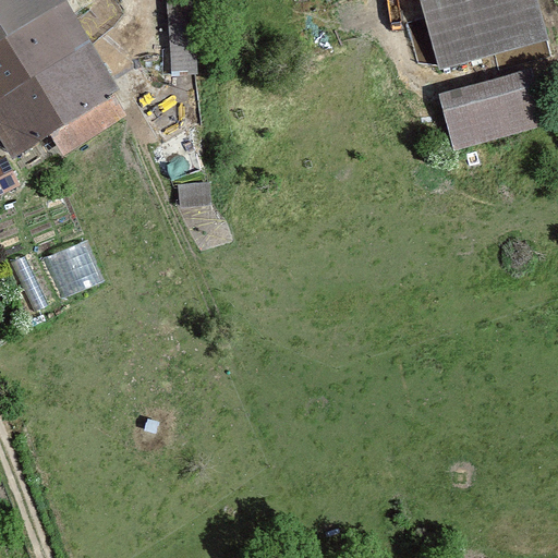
[(0,0),(0,134),(13,155),(51,130),(64,154),(128,112),(116,89),(120,86),(70,0),(0,0)]
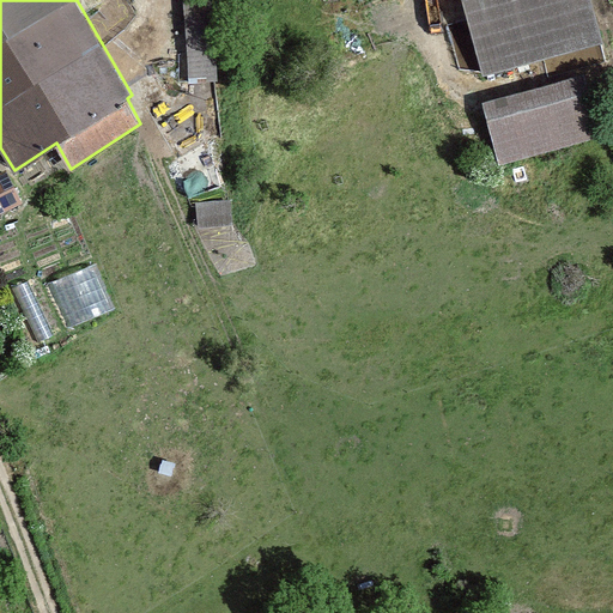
[(183,0),(189,82),(217,82),(211,0),(183,0)]
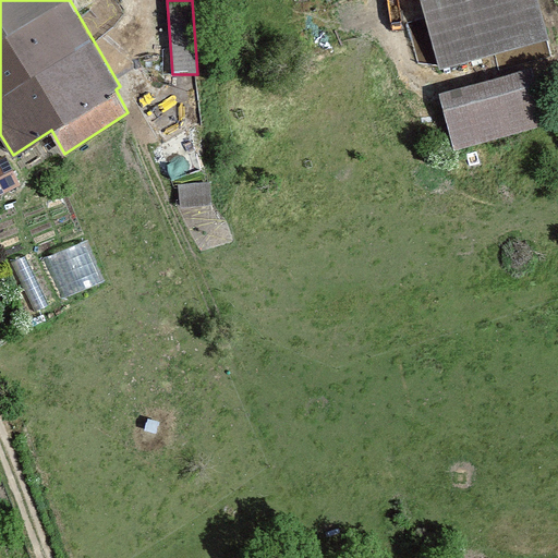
[(538,0),(421,0),(440,70),(548,39),(538,0)]
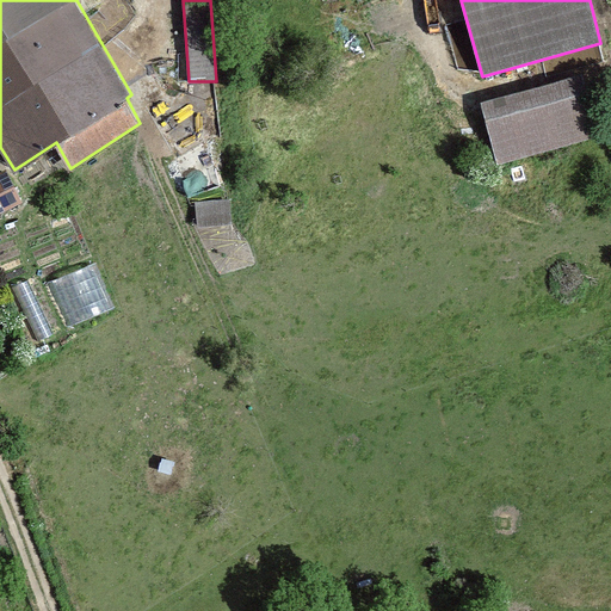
[(584,74),(483,100),(497,160),(597,135),(584,74)]
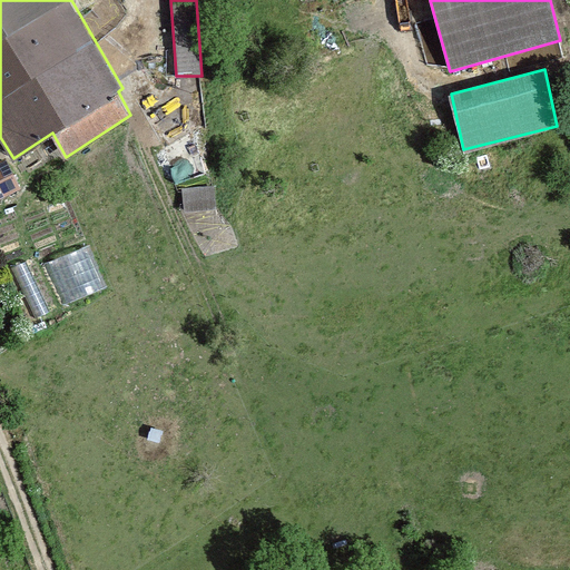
[(0,158),(0,196),(21,188),(7,156),(0,158)]
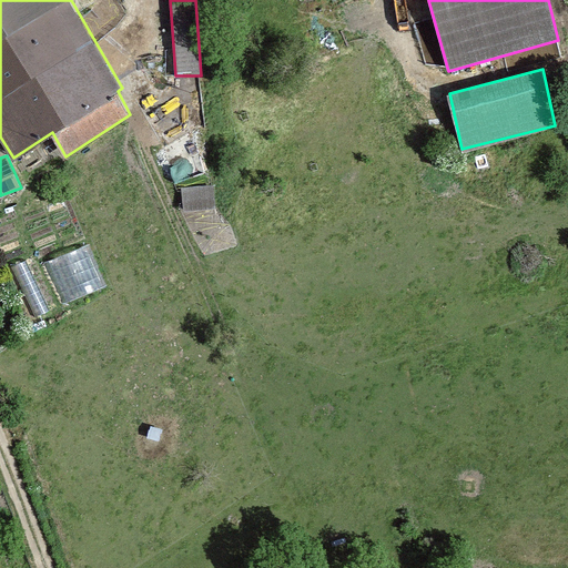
[(213,185),(183,188),(184,211),(216,209),(213,185)]
